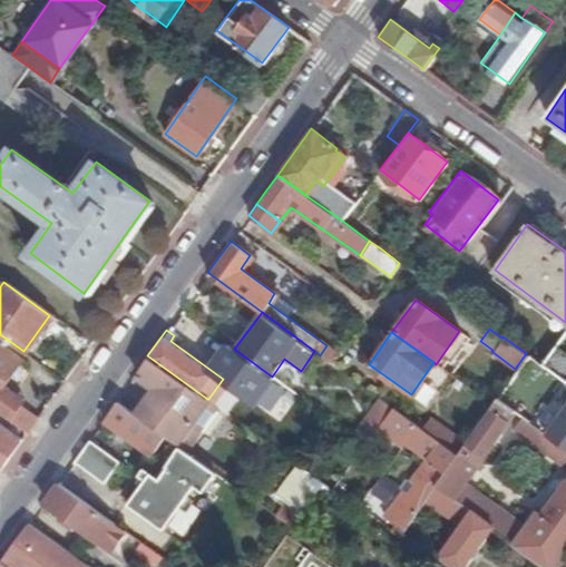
[(565,381),(565,341),(560,338),(542,364),(544,365),(565,381)]
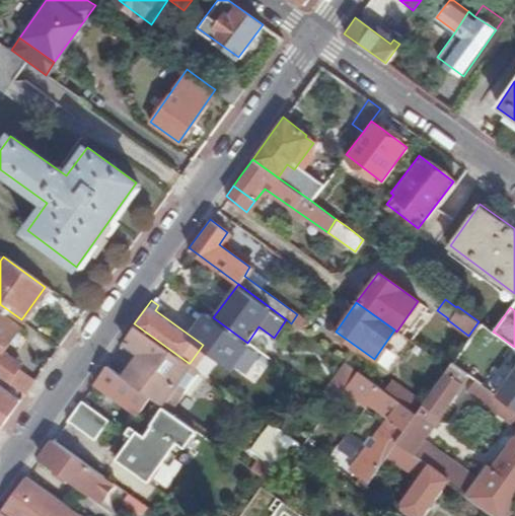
[(213,317),(205,311),(195,326),(201,335),(215,345),(210,351),(230,365),(247,343),(213,317)]
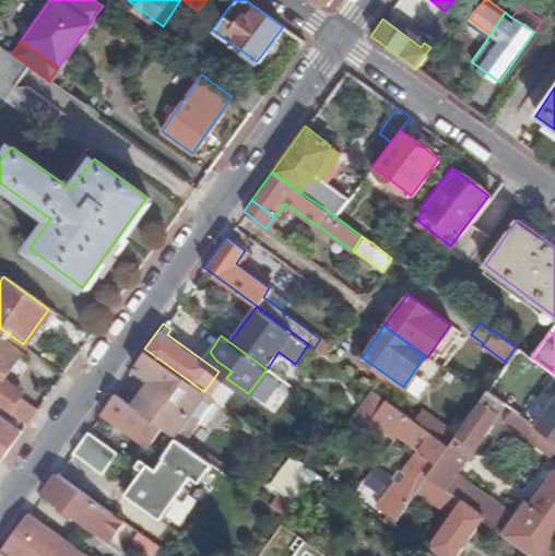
[(0,404),(24,423),(36,407),(20,395),(14,392),(6,378),(3,376),(10,366),(18,356),(20,352),(0,336),(0,404)]
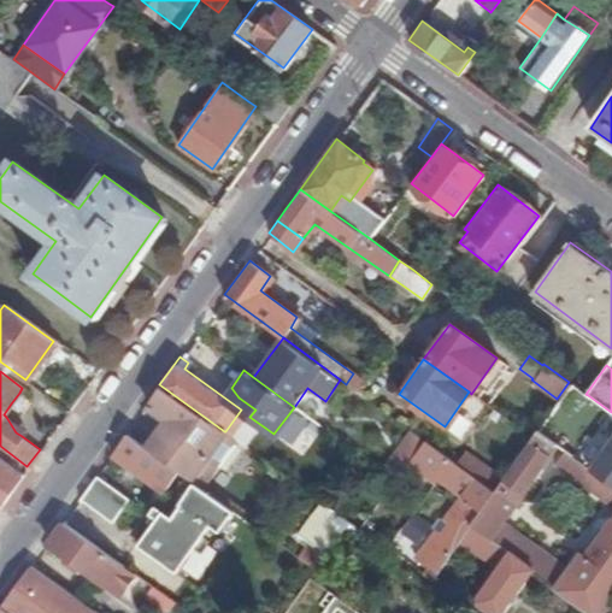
[(558,437),(588,395),(586,394),(569,382),(557,399),(535,430),(554,443),(558,447),(563,441),(558,437)]
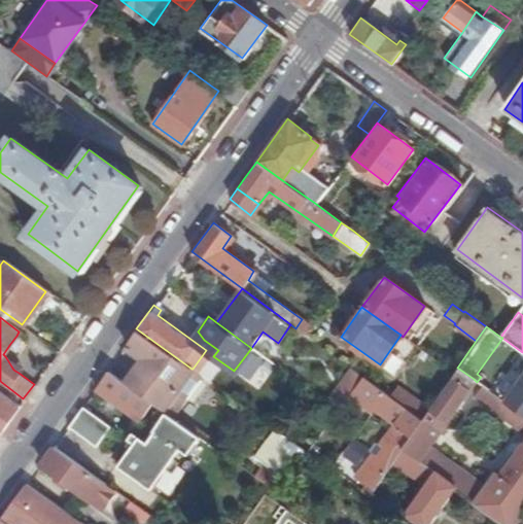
[(192,369),(136,328),(124,345),(140,357),(135,364),(148,374),(136,391),(160,409),(163,411),(167,406),(192,369)]
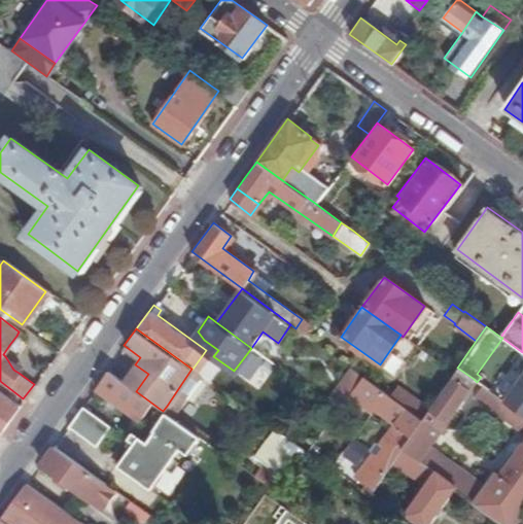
[(23,340),(16,336),(9,345),(14,350),(23,340)]
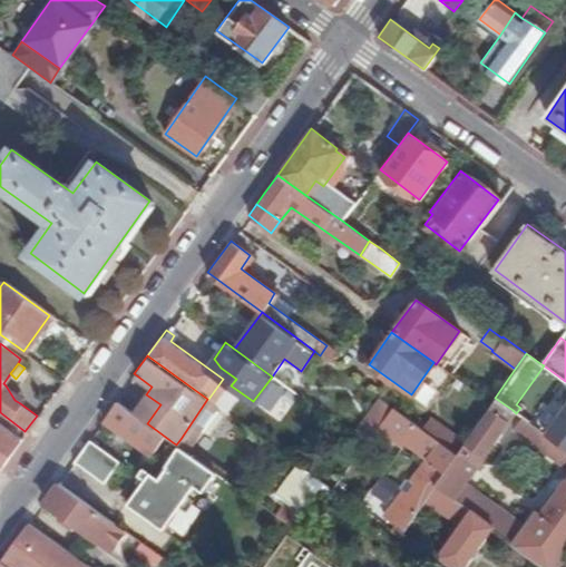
[(15,400),(20,403),(22,398),(6,385),(15,400)]
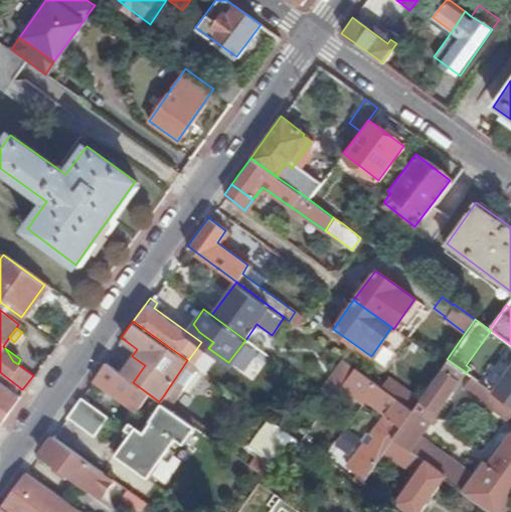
[(493,511),(510,487),(510,435),(490,464),(485,460),(471,480),(464,476),(467,472),(417,437),(457,381),(456,380),(463,370),(447,359),(442,365),(418,398),(410,409),(392,436),(442,472),(441,475),(443,477),(491,511),(493,511)]
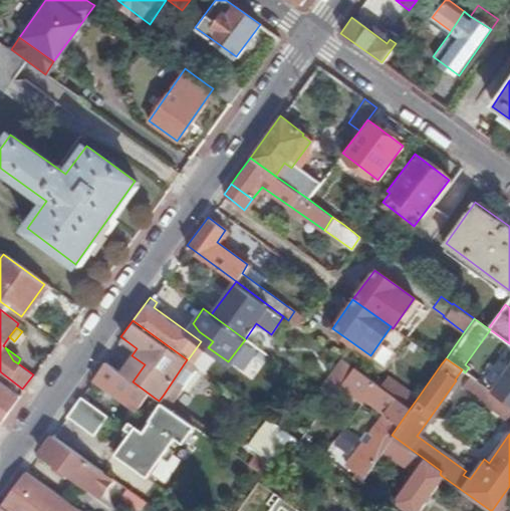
[(351,365),(344,360),(320,393),(327,399),(338,385),(351,365)]
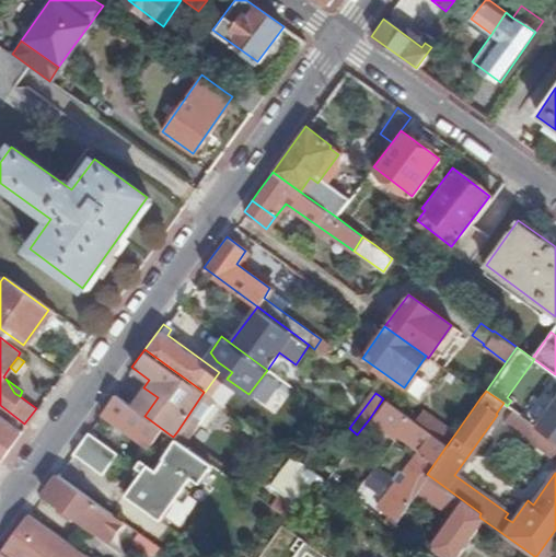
[(145,416),(113,394),(101,412),(148,445),(157,433),(165,440),(170,434),(145,416)]
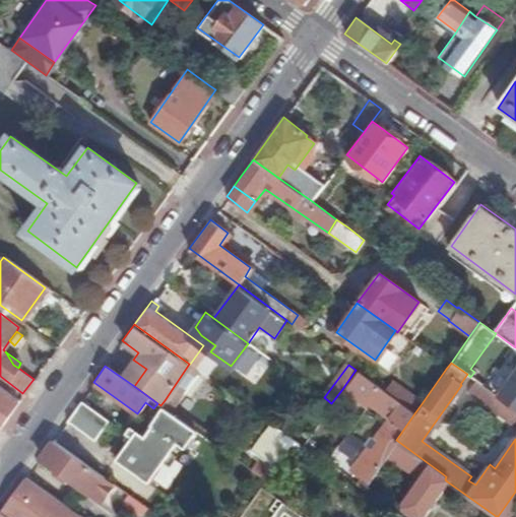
[(384,390),(356,370),(342,389),(366,405),(368,402),(388,417),(373,438),(369,435),(364,443),(367,446),(349,469),(366,481),(386,453),(396,440),(414,413),(399,401),(384,390)]
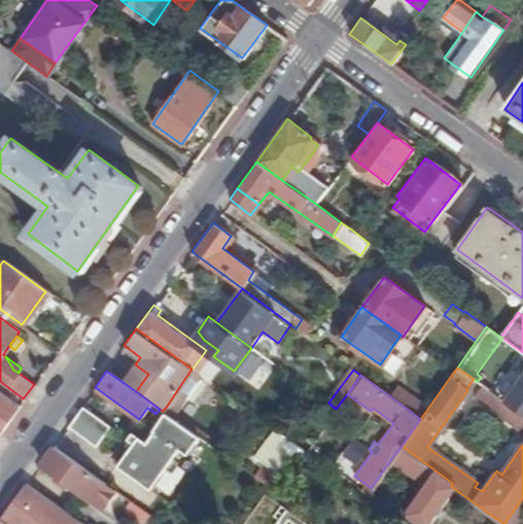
[(486,381),(481,377),(477,382),(483,386),(486,381)]
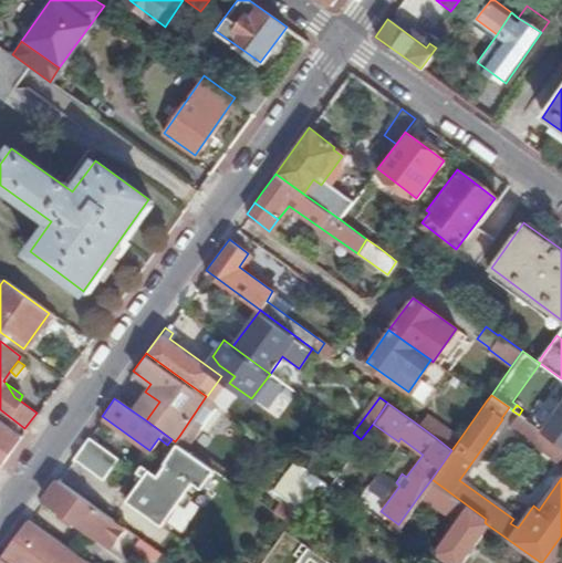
[(529,414),(522,409),(519,415),(522,417),(526,419),(529,414)]
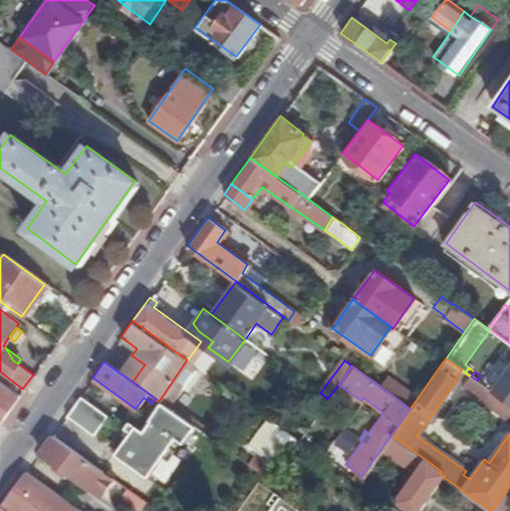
[(387,375),(379,386),(395,397),(402,387),(387,375)]
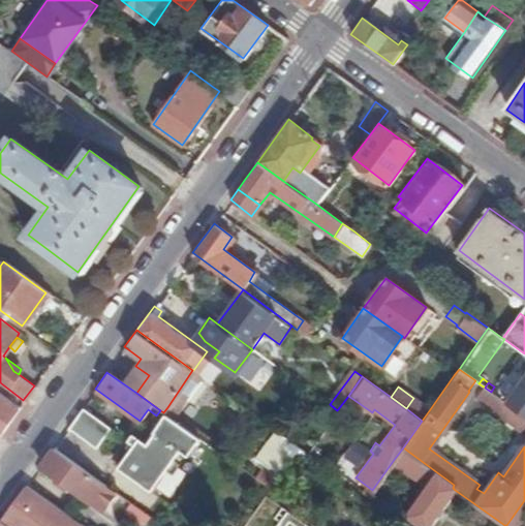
[(524,432),(524,416),(516,409),(491,392),(488,390),(481,401),(524,433),(524,432)]
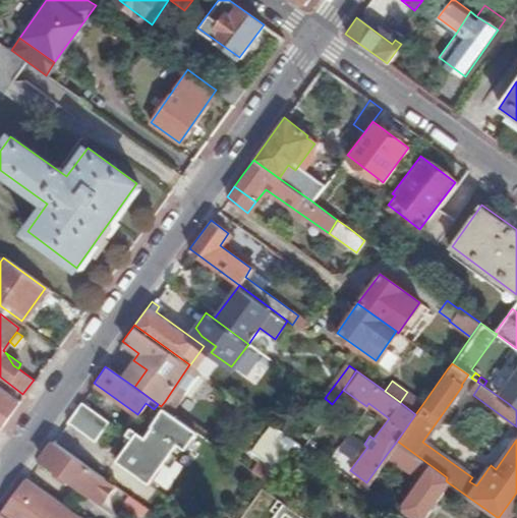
[(0,425),(11,410),(18,400),(0,386),(0,425)]
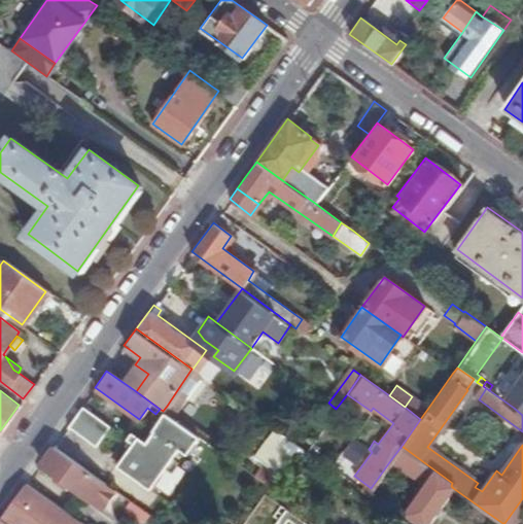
[(522,395),(514,408),(522,415),(522,395)]
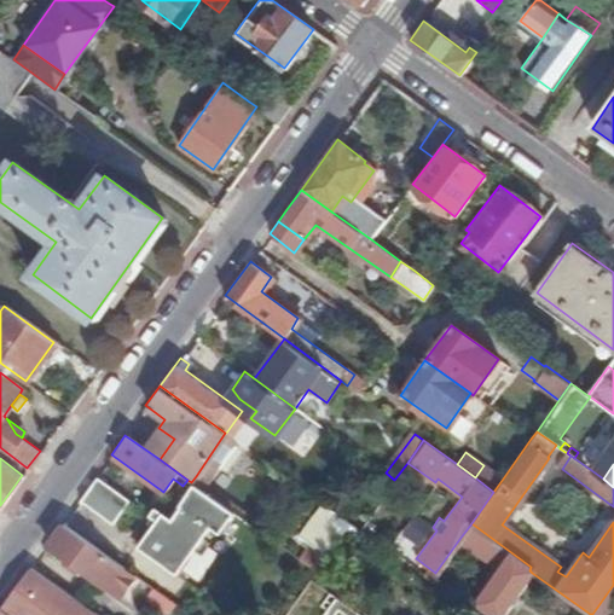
[(484,465),(475,477),(493,492),(503,479),(484,465)]
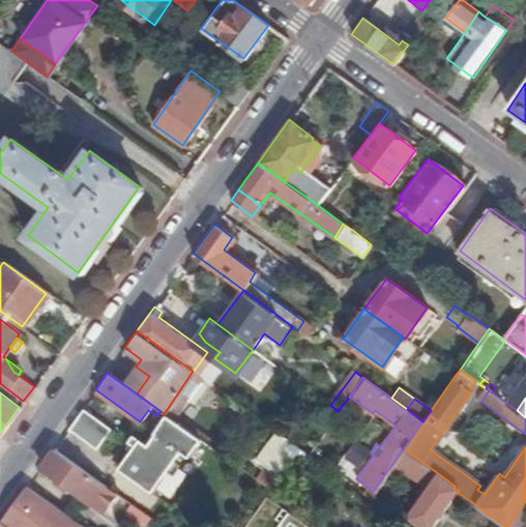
[(143,451),(82,407),(67,428),(119,465),(120,463),(130,470),(143,451)]
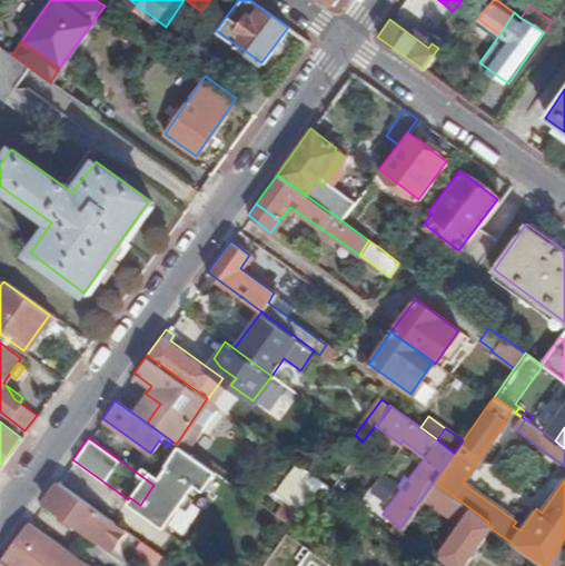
[(228,473),(180,438),(176,444),(178,445),(225,478),(228,473)]
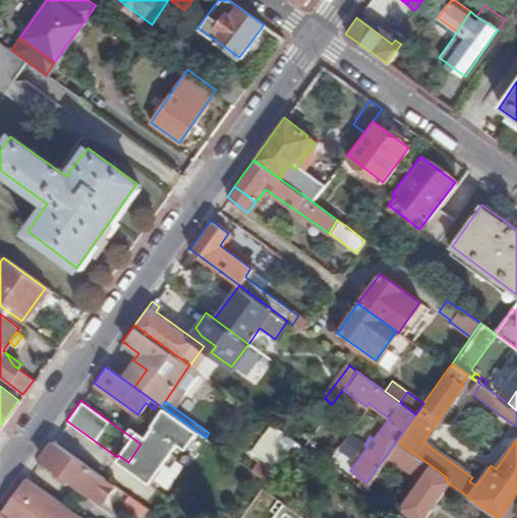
[(208,440),(206,438),(163,407),(151,424),(196,456),(208,440)]
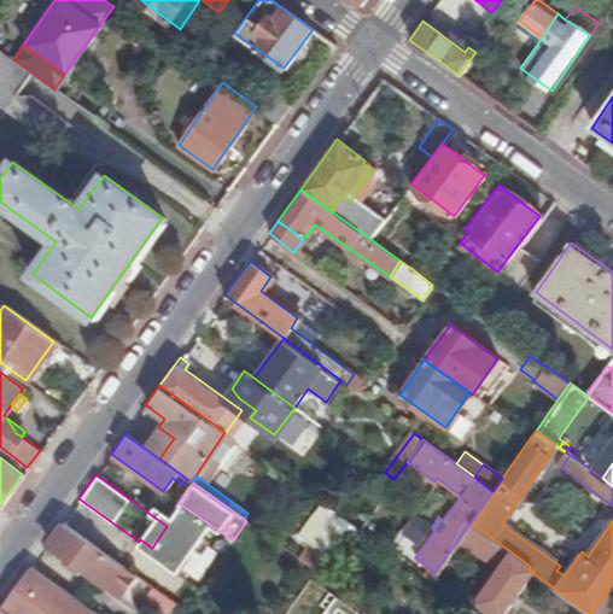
[(343,527),(348,521),(309,493),(286,527),(298,536),(287,550),(314,568),(343,527)]
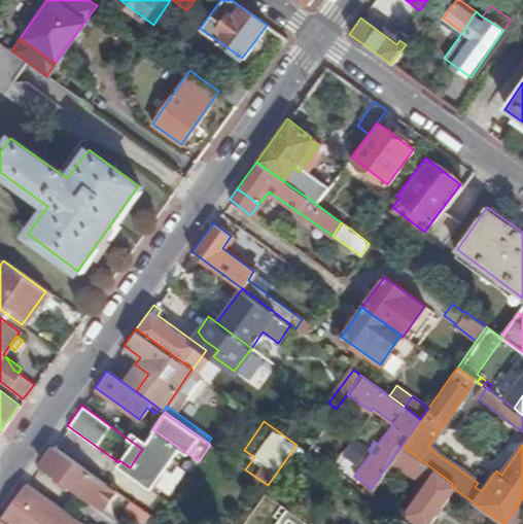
[(350,433),(339,452),(355,462),(367,445),(350,433)]
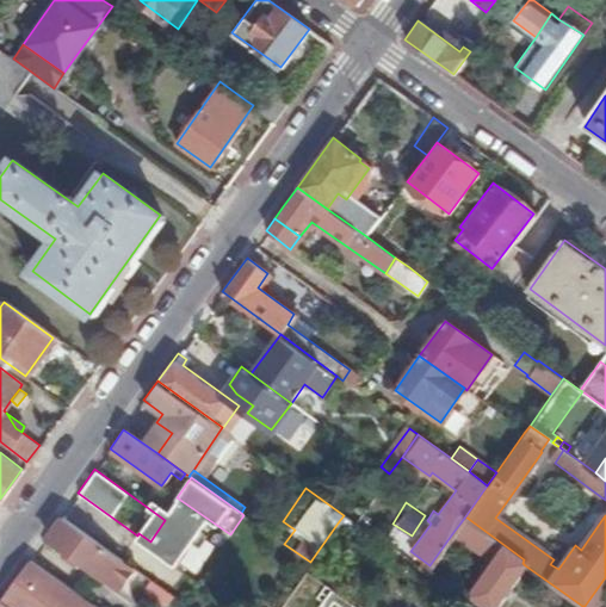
[(133,567),(60,516),(45,537),(117,589),(133,567)]
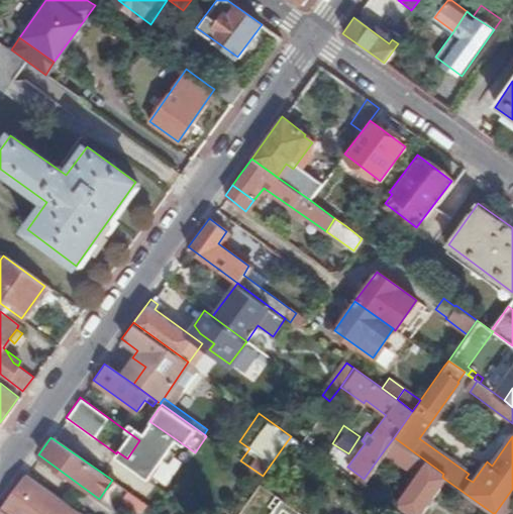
[(394,437),(384,450),(417,475),(396,503),(411,513),(419,513),(444,479),(442,477),(443,474),(394,437)]
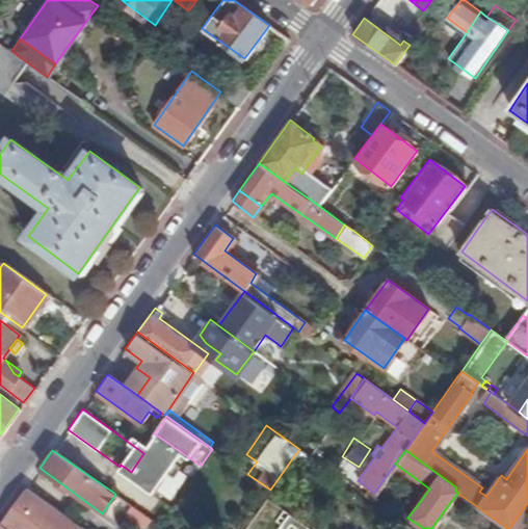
[(85,528),(26,486),(8,511),(0,524),(0,526),(5,528),(85,528)]
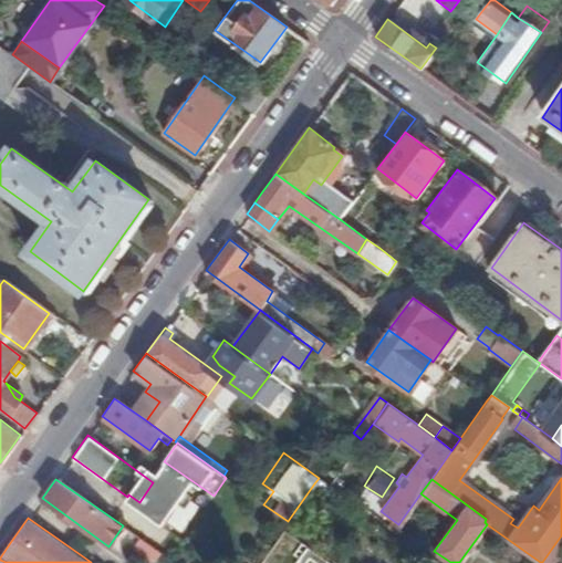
[(158,551),(138,537),(133,545),(153,560),(158,551)]
